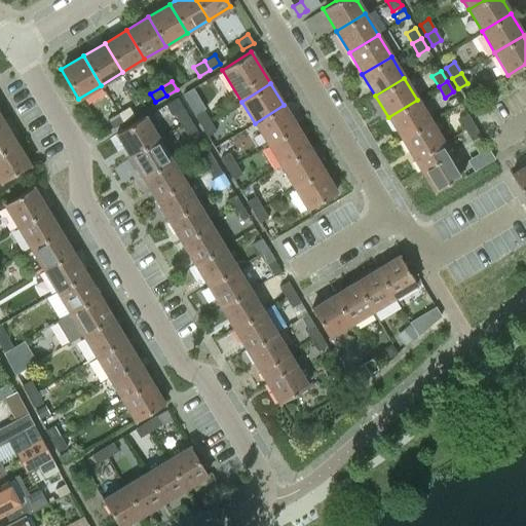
[(417,100),(388,117),(402,139),(430,121),(417,100)]
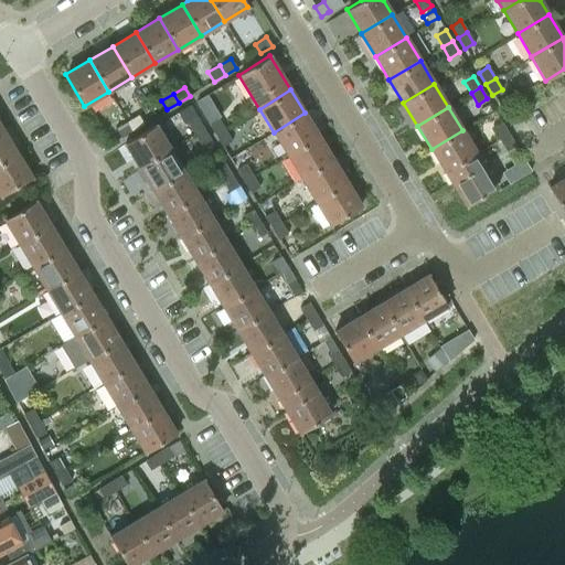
[(319,136),(305,113),(274,132),(287,155),(319,136)]
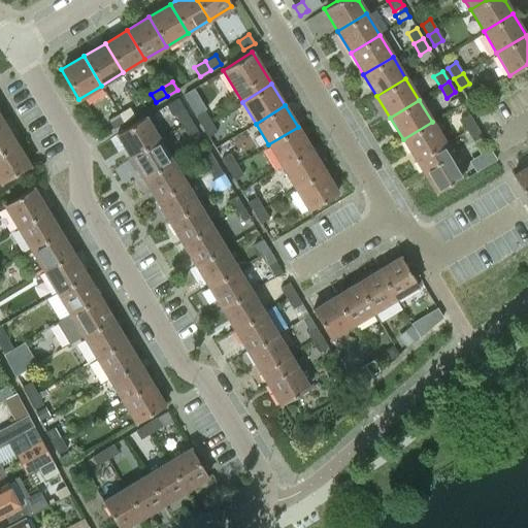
[(129,107),(119,113),(124,123),(134,116),(129,107)]
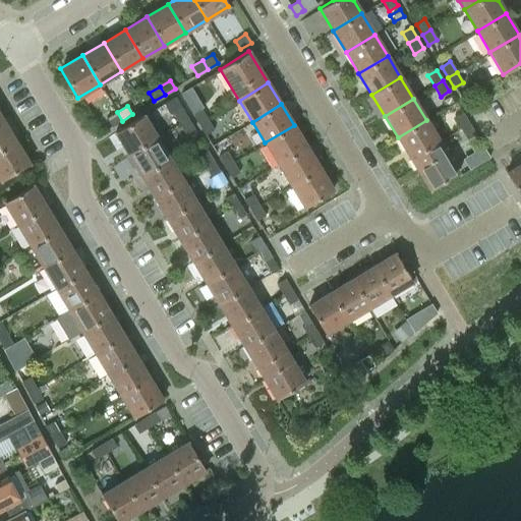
[(172,113),(179,123),(187,118),(181,108),(172,113)]
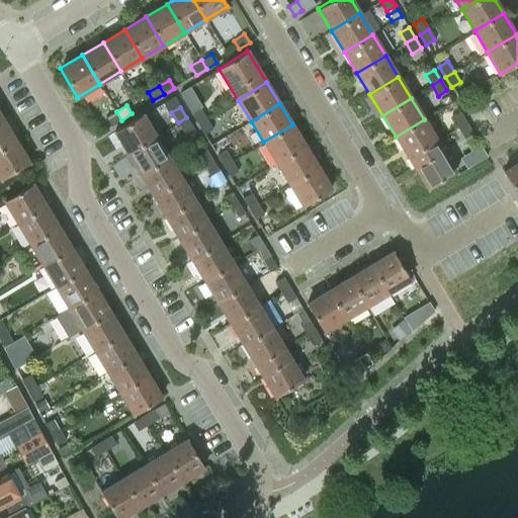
[(197,123),(206,118),(199,108),(191,113),(197,123)]
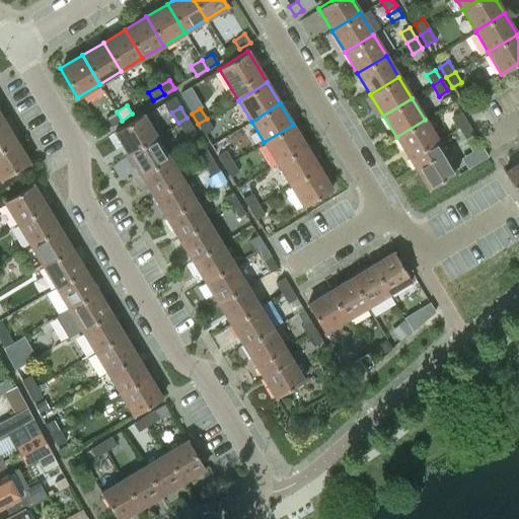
[(122,121),(117,112),(105,118),(112,127),(122,121)]
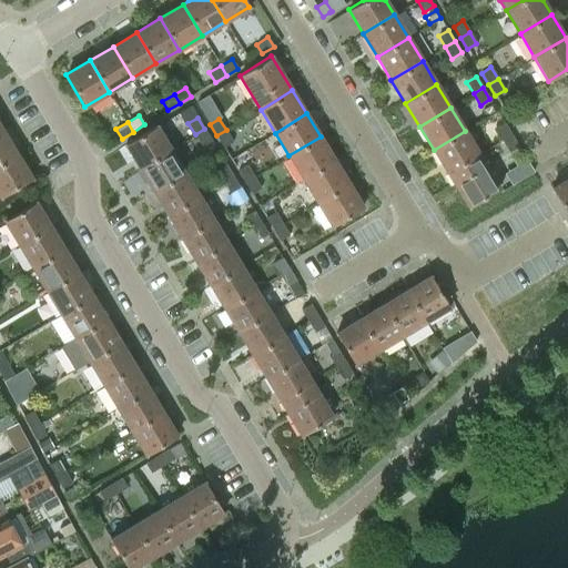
[(501,140),(511,134),(504,123),(495,129),(501,140)]
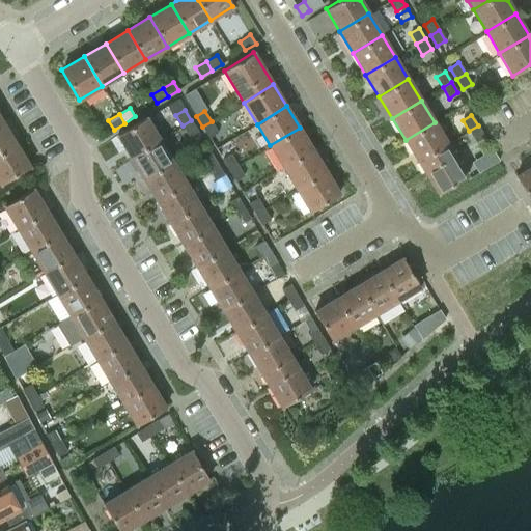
[(116,135),(130,158),(160,140),(146,117),(116,135)]
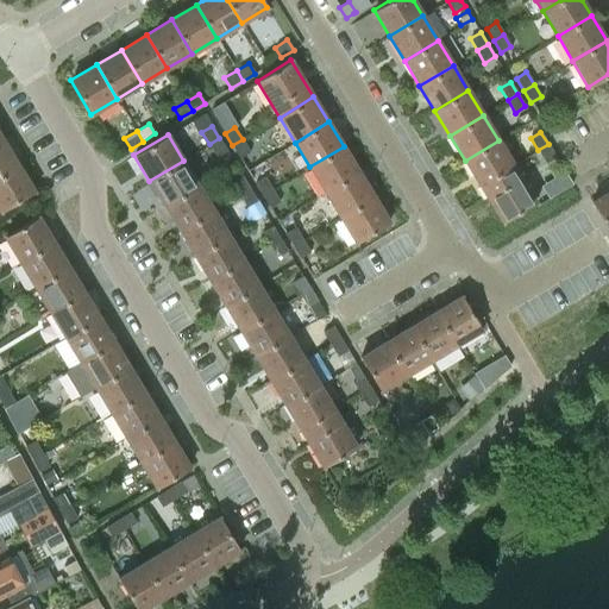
[(219,138),(209,144),(217,157),(226,150),(219,138)]
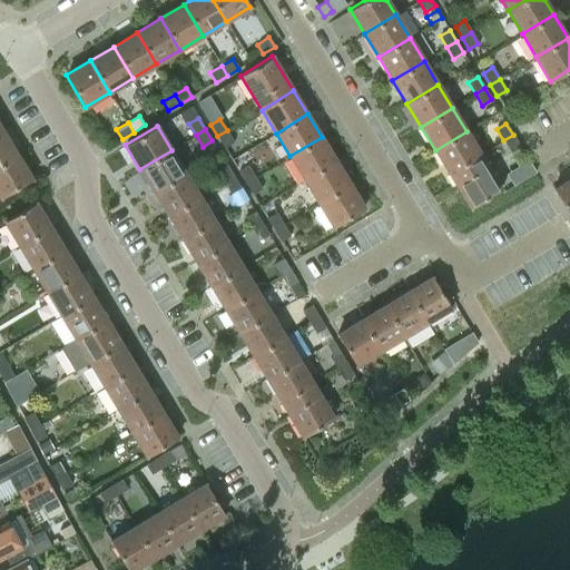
[(234,143),(227,130),(217,136),(224,148),(234,143)]
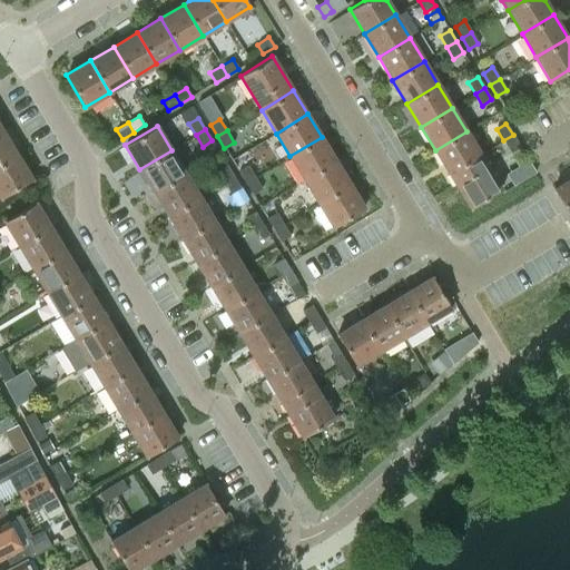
[(0,133),(0,165),(17,155),(3,131),(0,133)]
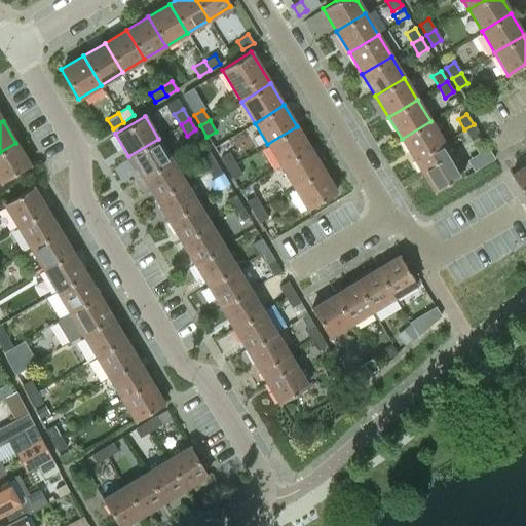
[(430,121),(402,139),(414,160),(443,143),(430,121)]
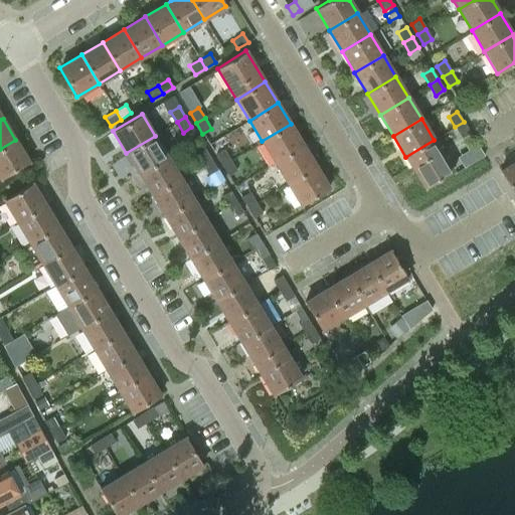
[(470,132),(464,122),(455,127),(461,137),(470,132)]
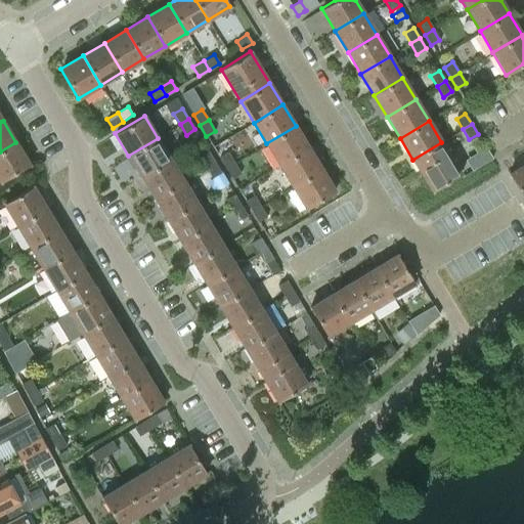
[(308,147),(296,126),(266,143),(279,165),(308,147)]
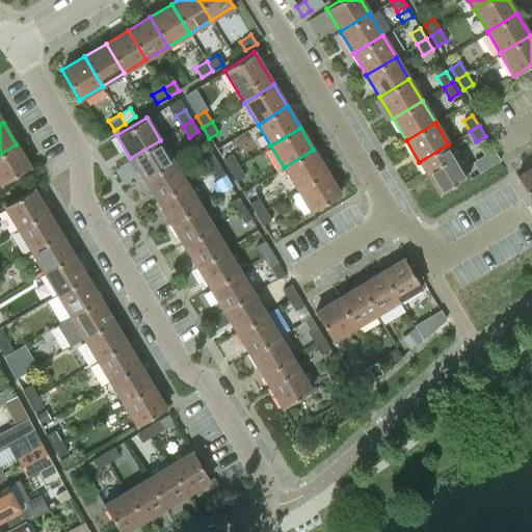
[(173,162),(160,140),(130,158),(143,180),(173,162)]
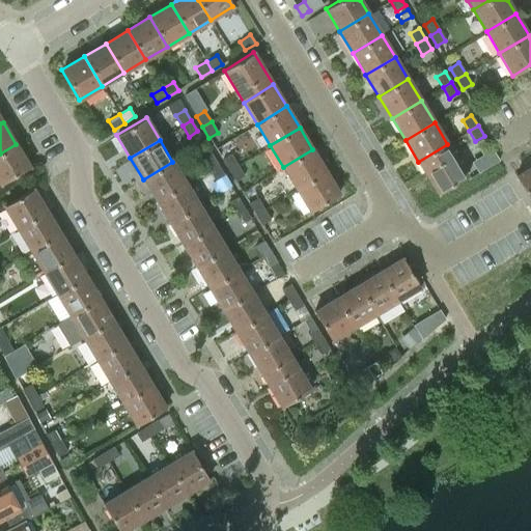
[(16,144),(0,154),(0,184),(0,185),(29,167),(16,144)]
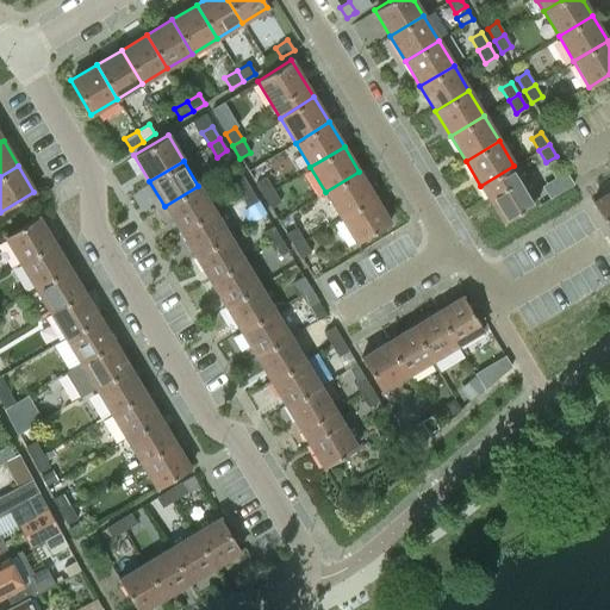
[(514,166),(480,186),(503,223),(536,203),(514,166)]
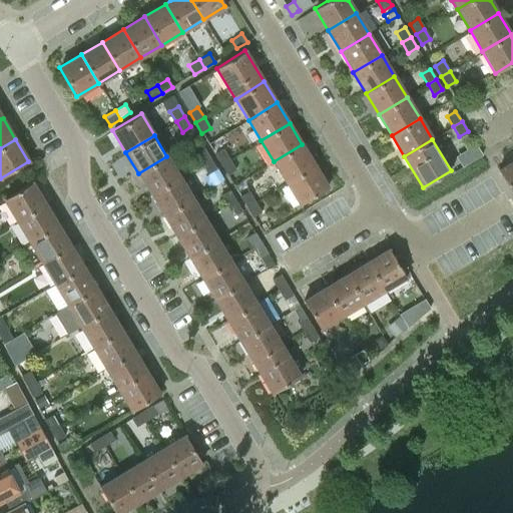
[(315,165),(302,144),(274,161),(287,182),(315,165)]
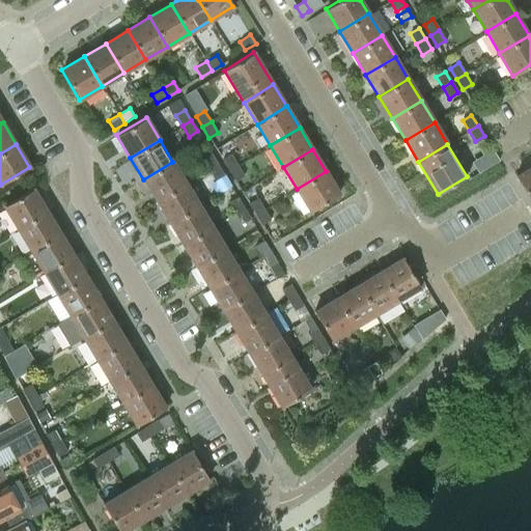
[(202,159),(208,169),(218,164),(211,154),(202,159)]
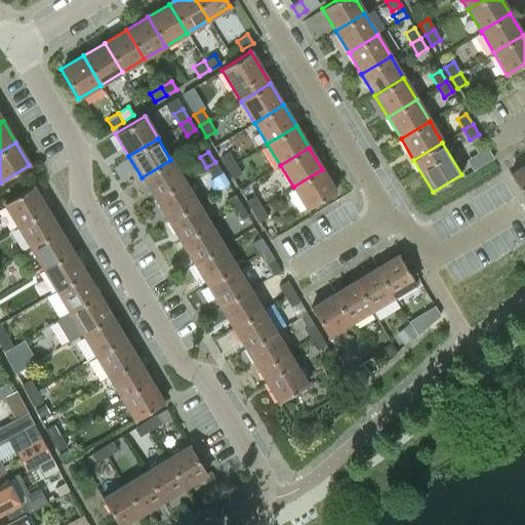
[(226,168),(235,163),(229,153),(219,158),(226,168)]
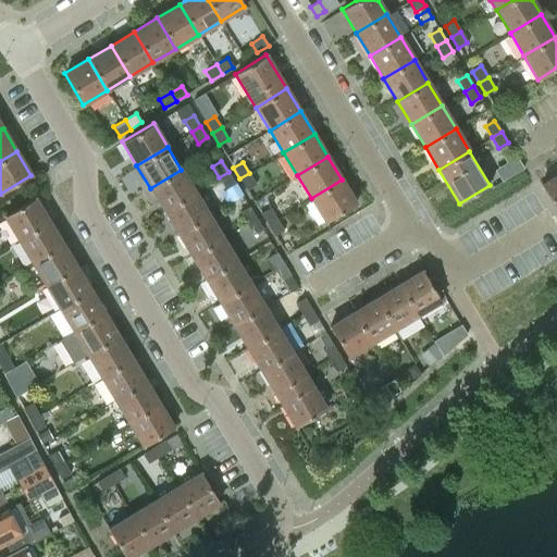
[(195,193),(181,170),(150,188),(164,211),(195,193)]
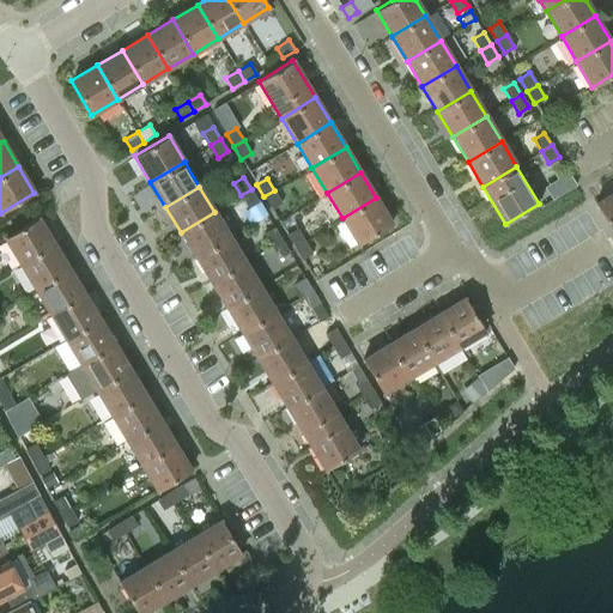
[(252,189),(241,195),(248,208),(259,201),(252,189)]
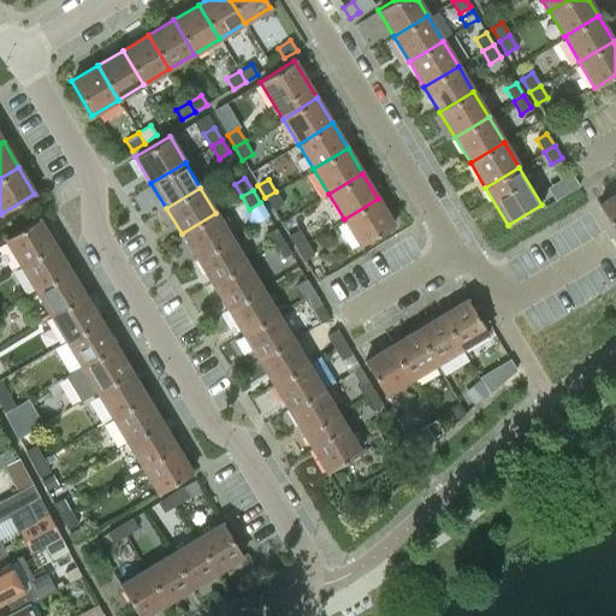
[(283,205),(276,191),(265,197),(272,211),(283,205)]
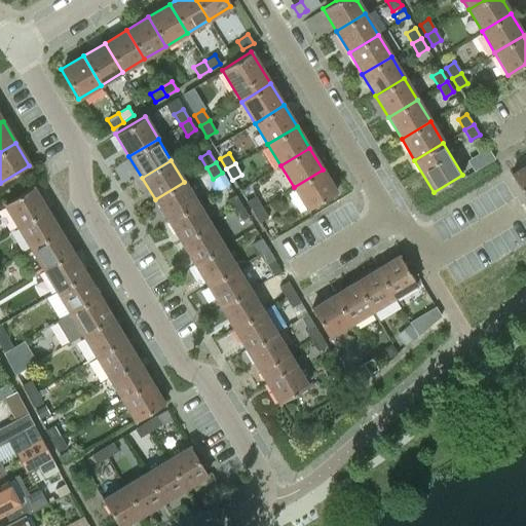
[(525,164),(511,174),(525,199),(525,164)]
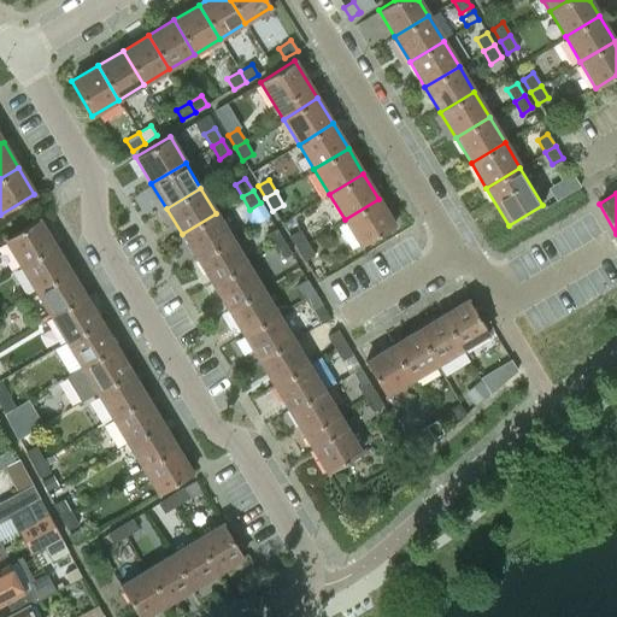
[(394,225),(378,199),(345,219),(360,246),(394,225)]
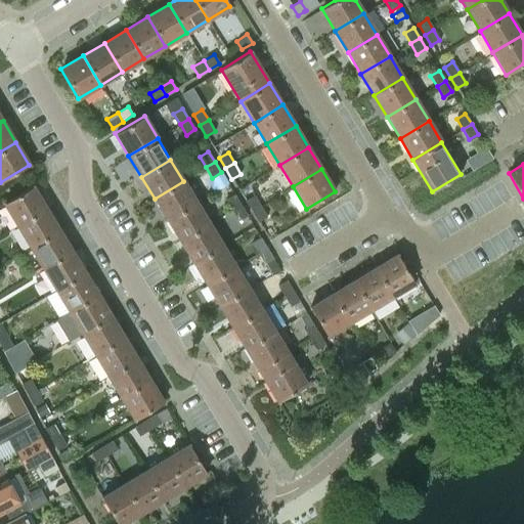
[(197,203),(183,181),(155,199),(168,220),(197,203)]
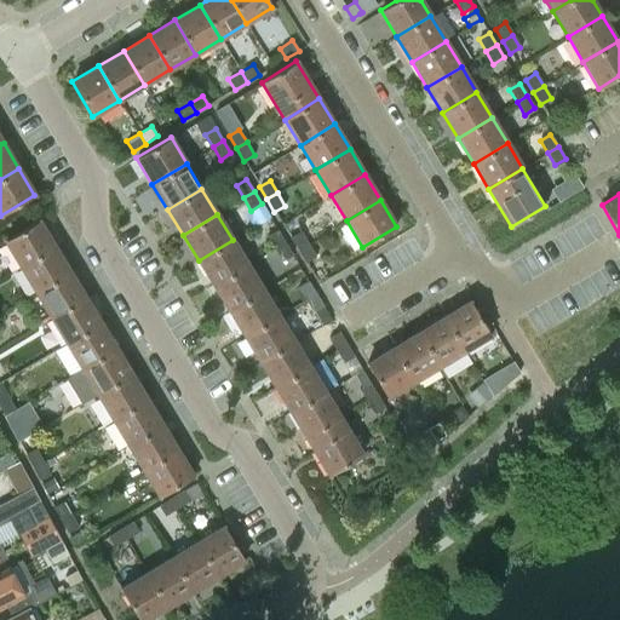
[(5,241),(21,267),(55,246),(39,220),(5,241)]
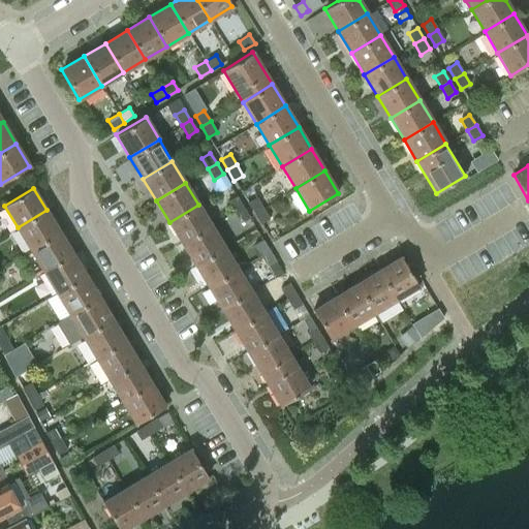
[(227,201),(234,212),(243,207),(237,196),(227,201)]
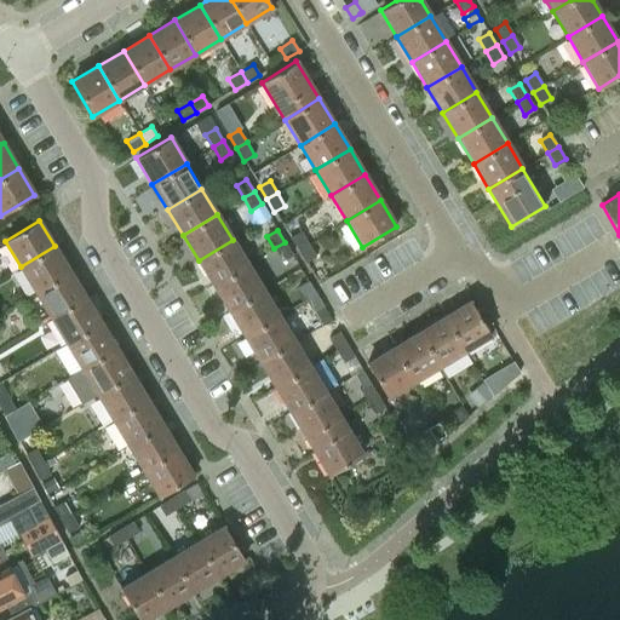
[(298,250),(308,244),(300,231),(290,237),(298,250)]
